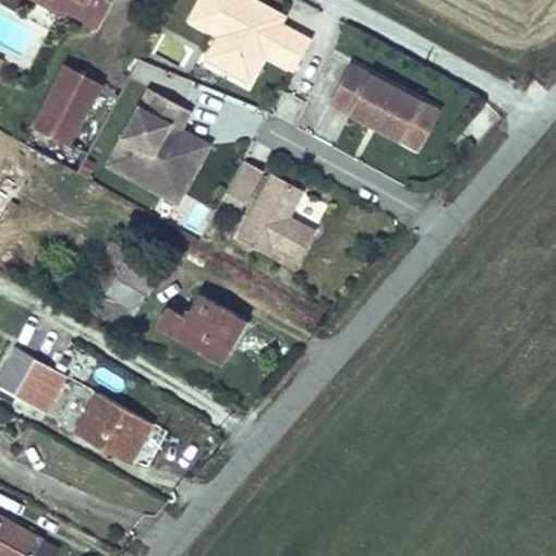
[(71,0),(35,0),(62,15),(65,10),(71,0)]
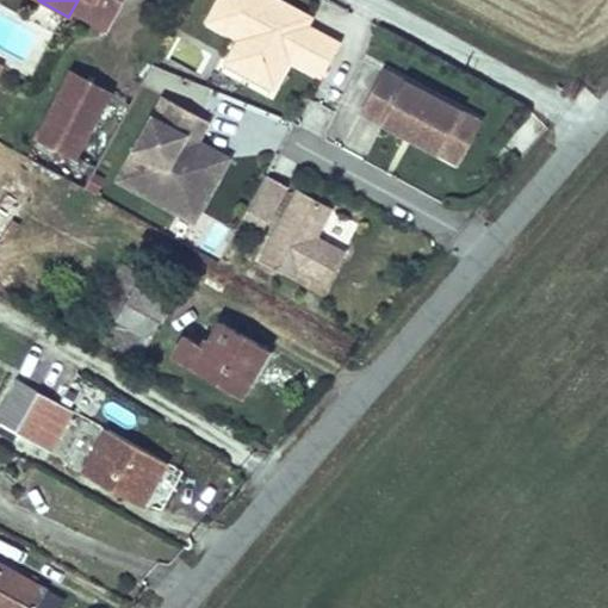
[(78,0),(72,11),(106,31),(123,0),(78,0)]
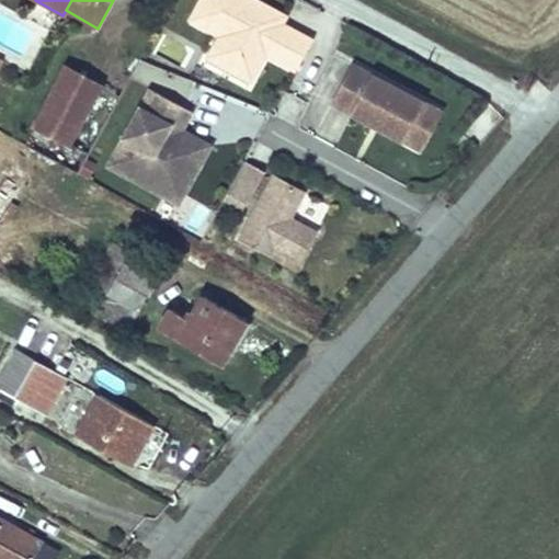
[(314,40),(252,7),(255,0),(201,0),(191,20),(220,35),(231,42),(234,48),(224,65),(251,80),(266,54),(297,70),(314,40)]
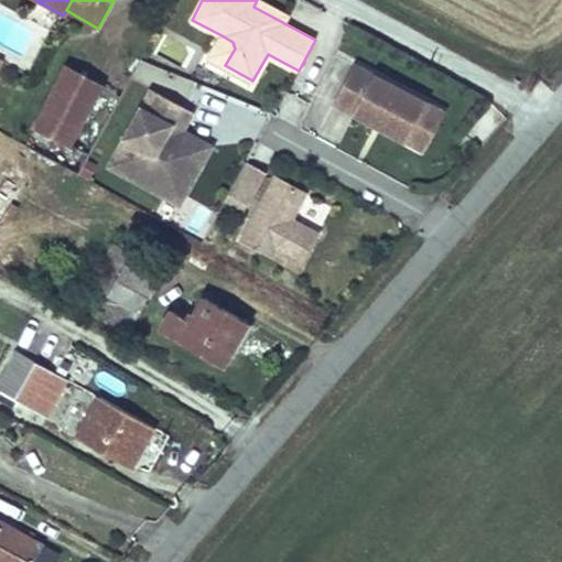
[(225,65),(235,49),(233,42),(222,35),(209,57),(225,65)]
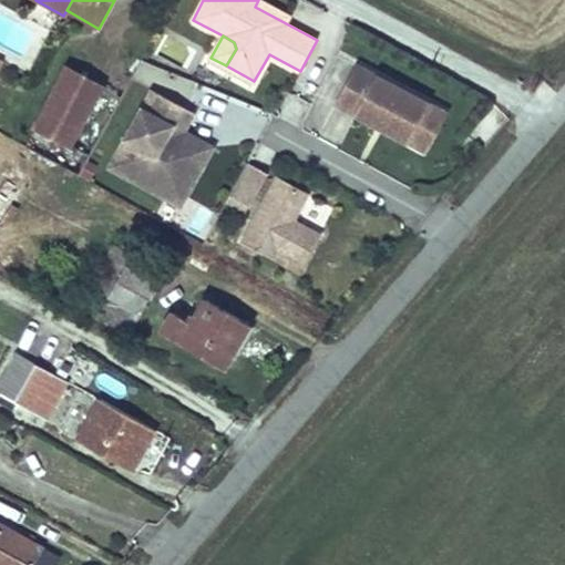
[(429,102),(357,64),(337,103),(377,124),(379,121),(386,124),(384,129),(409,141),(429,102)]
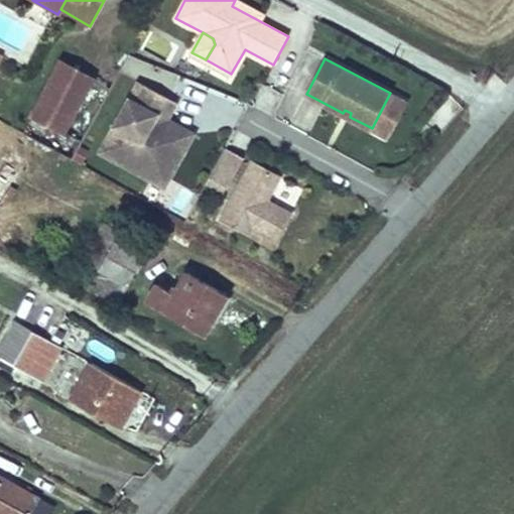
[(61,65),(33,117),(62,134),(91,81),(61,65)]
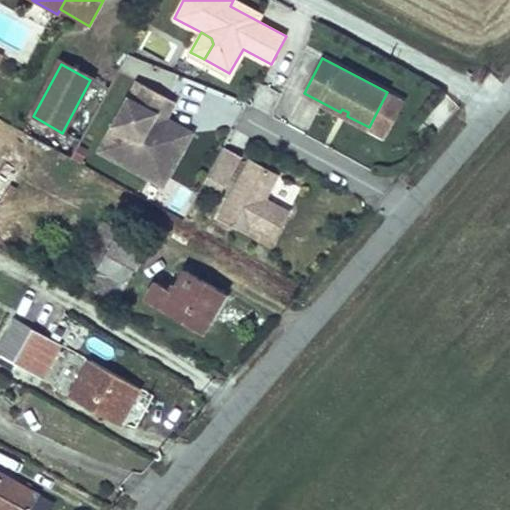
[(113,128),(99,155),(135,174),(145,155),(162,164),(181,128),(166,120),(156,115),(165,98),(137,83),(120,113),(127,117),(119,132),(113,128)]
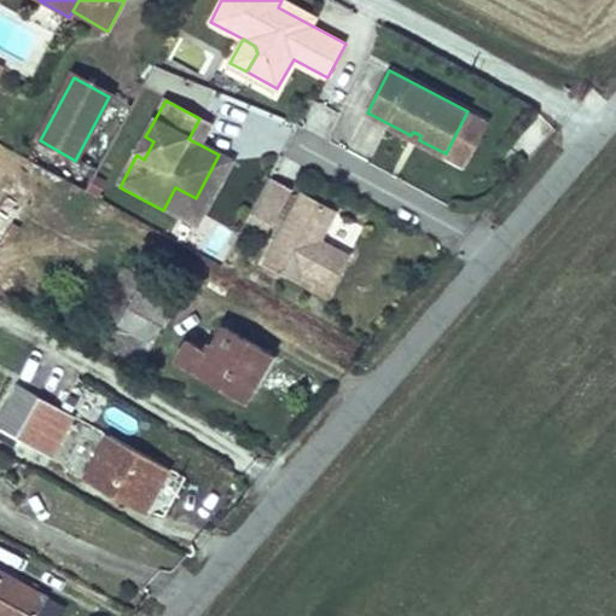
[(466,164),(488,122),(468,111),(446,154),(466,164)]
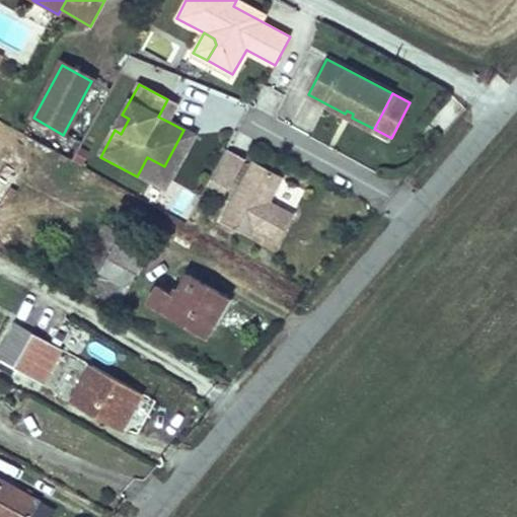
[(177,104),(167,99),(158,117),(168,122),(177,104)]
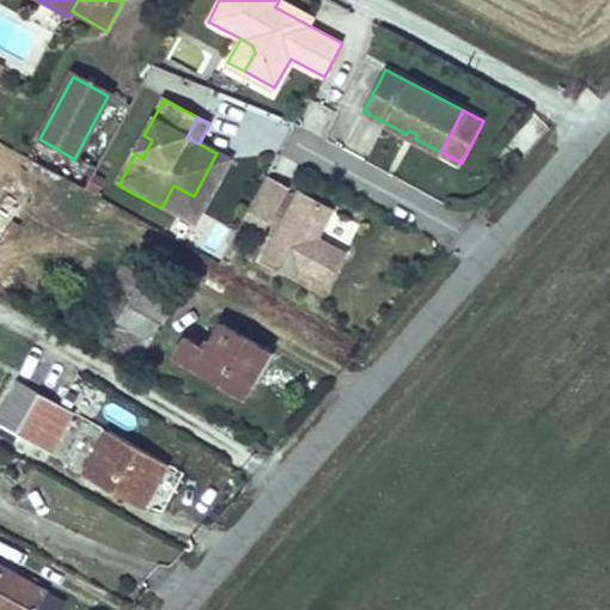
[(152,140),(144,135),(135,153),(142,158),(152,140)]
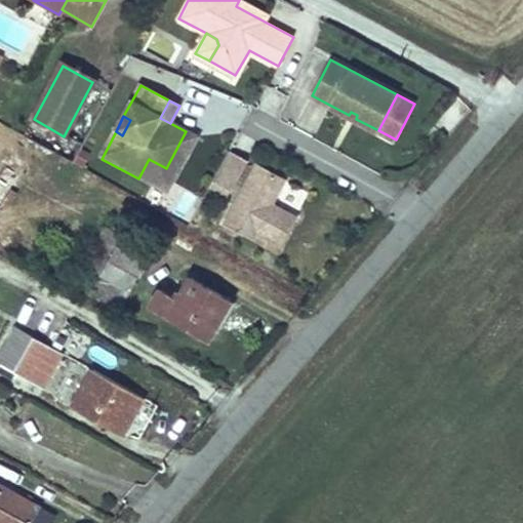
[(149,159),(138,178),(167,194),(198,137),(186,131),(166,168),(149,159)]
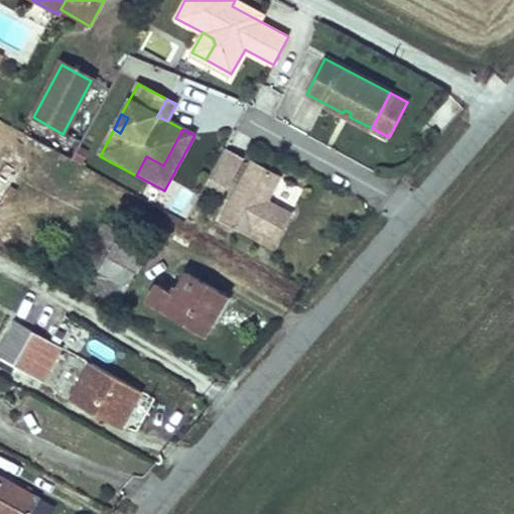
[(226,148),(210,178),(228,187),(244,158),(226,148)]
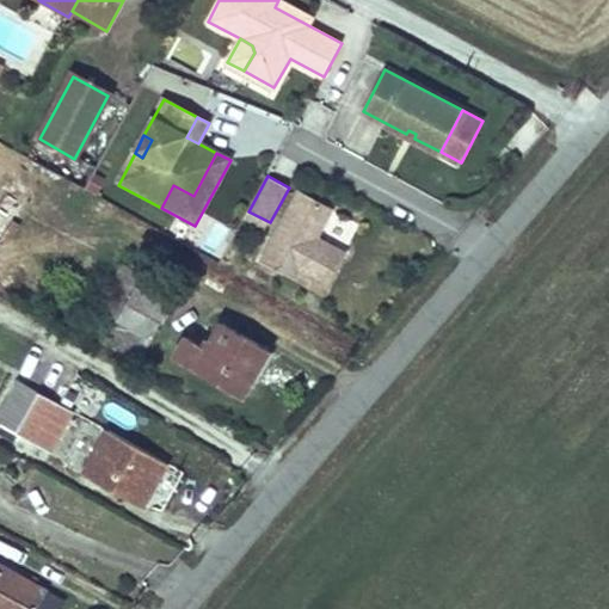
[(300,191),(264,258),(296,276),(300,270),(328,285),(346,252),(318,237),(333,209),(300,191)]
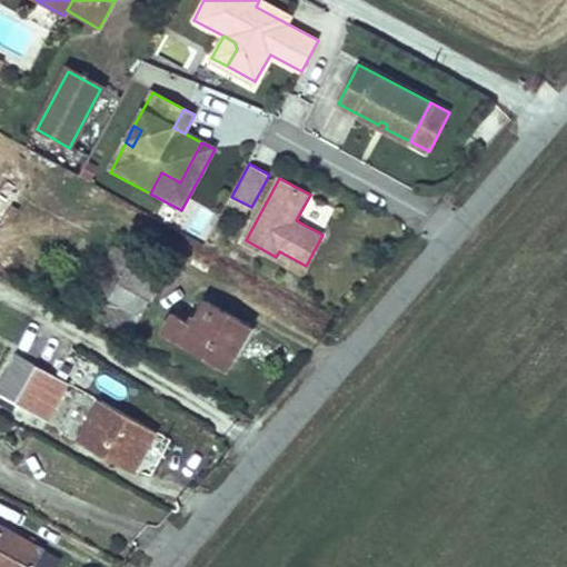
[(0,198),(0,226),(1,227),(13,206),(0,198)]
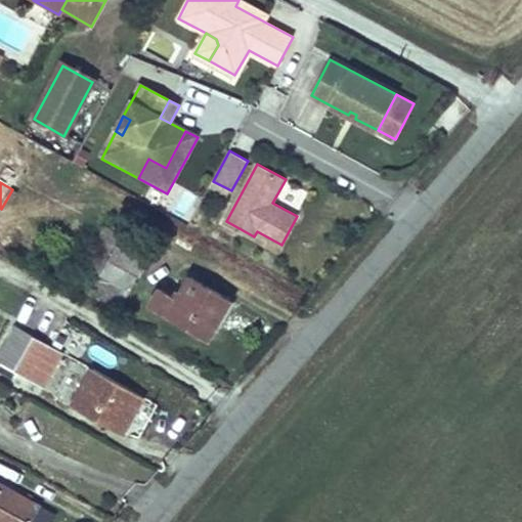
[(88,267),(96,272),(131,292),(145,265),(118,250),(124,238),(107,230),(88,267)]
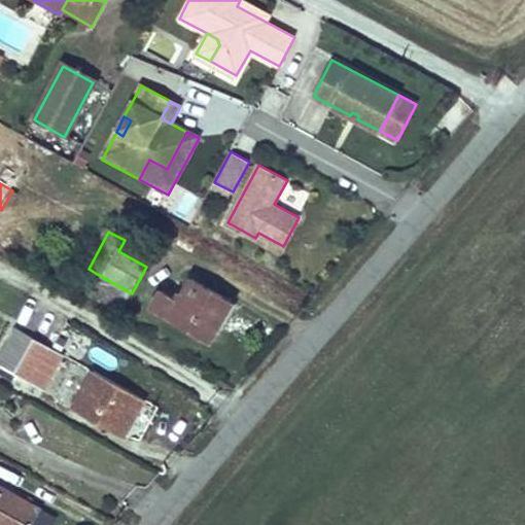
[(162,292),(151,309),(209,344),(232,305),(191,280),(179,303),(162,292)]
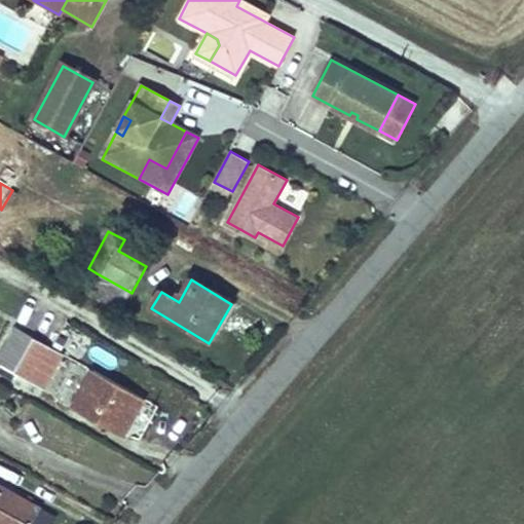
[(16,330),(0,358),(0,366),(42,390),(63,356),(16,330)]
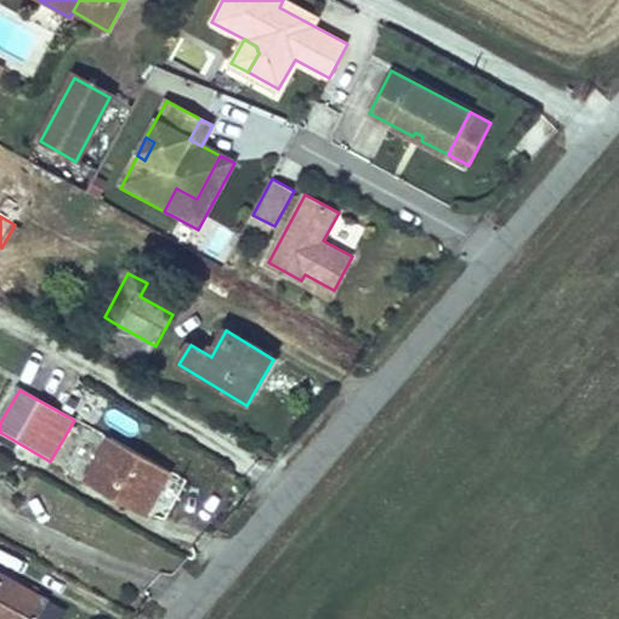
[(112,441),(87,484),(146,516),(170,473),(112,441)]
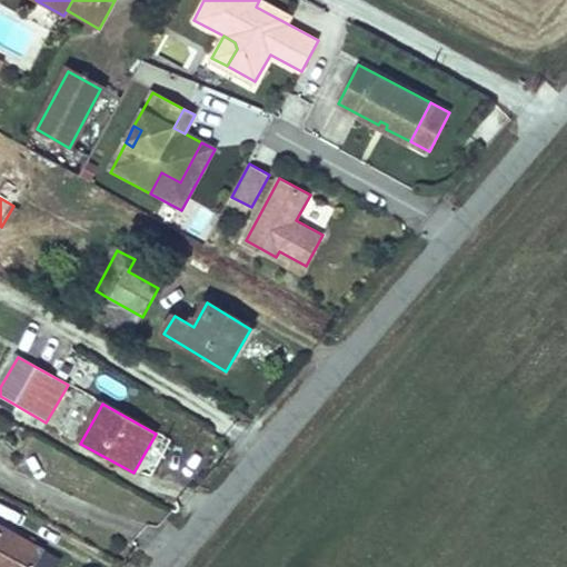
[(0,526),(0,566),(30,566),(40,549),(0,526)]
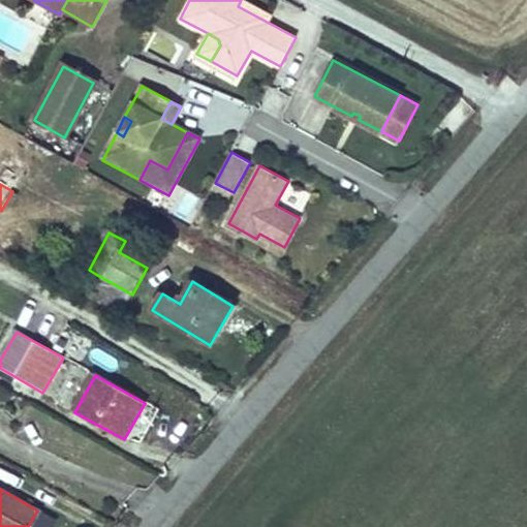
[(33,526),(41,514),(37,510),(28,526),(33,526)]
